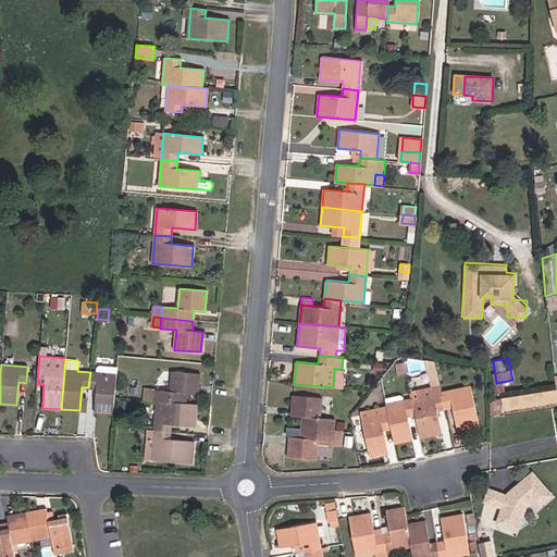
[(94,411),(113,413),(114,398),(116,367),(98,364),(96,367),(96,373),(90,372),(88,387),(96,388),(94,411)]
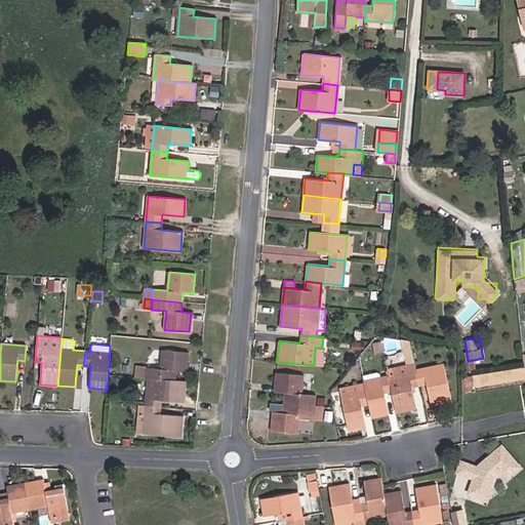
[(148,377),(175,380),(176,370),(186,371),(187,353),(162,351),(161,369),(146,368),(145,377),(148,377)]
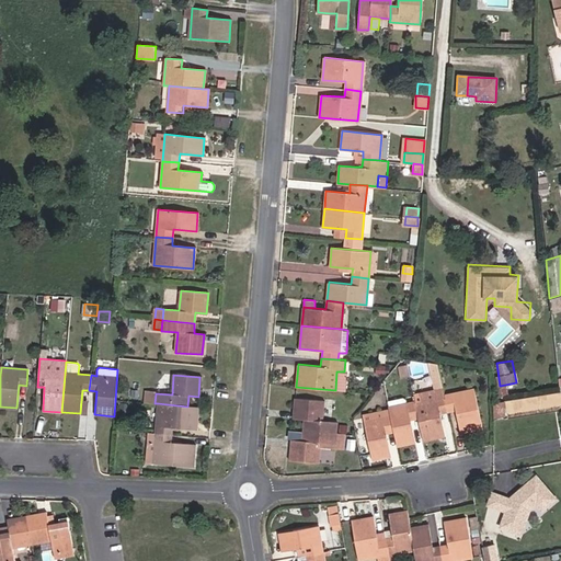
[(412,393),(414,401),(434,397),(433,389),(412,393)]
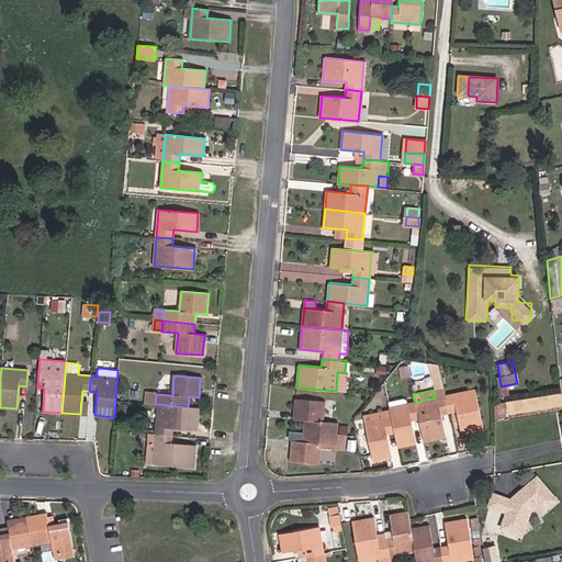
[(446,395),(449,412),(457,409),(461,433),(482,427),(474,390),(446,395)]
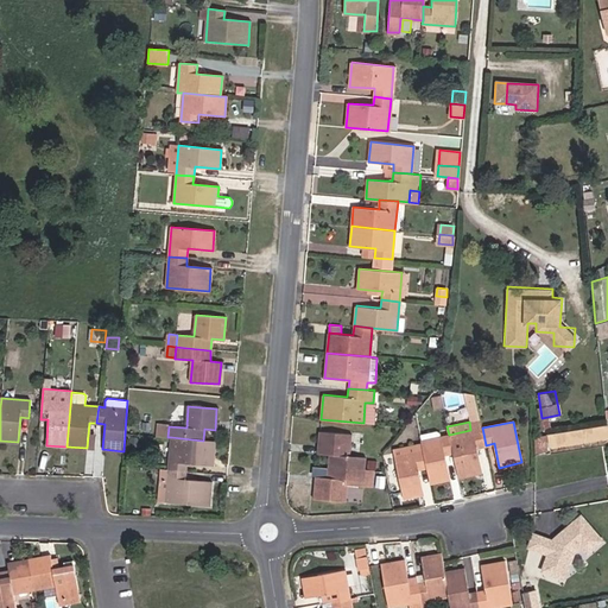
[(607,424),(532,436),(536,454),(607,442),(607,424)]
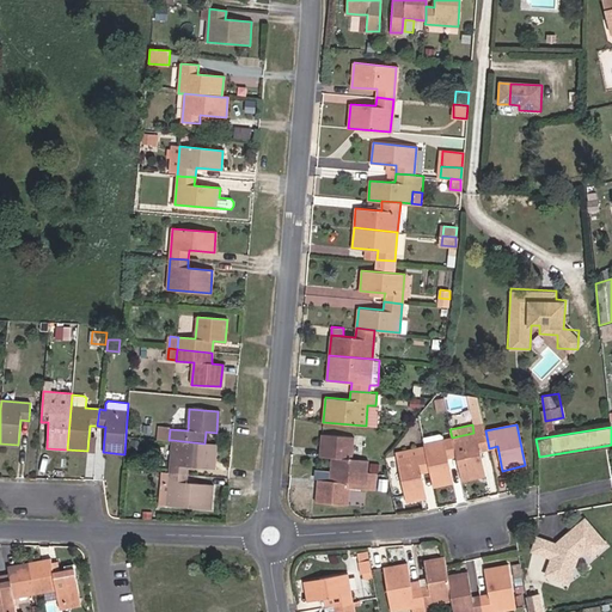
[(169,440),(170,429),(159,429),(158,440),(169,440)]
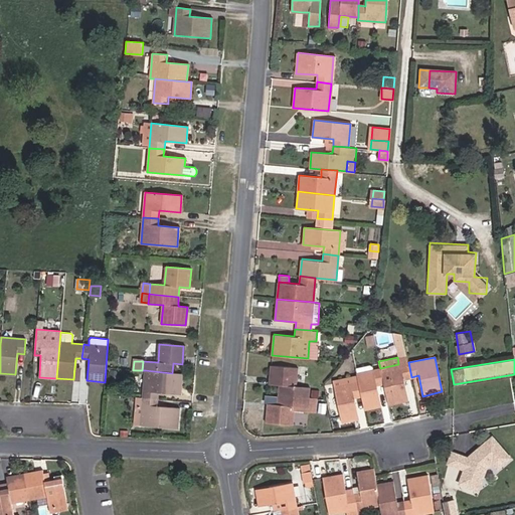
[(380,368),(383,383),(388,403),(407,399),(403,378),(411,377),(408,362),(398,364),(380,368)]
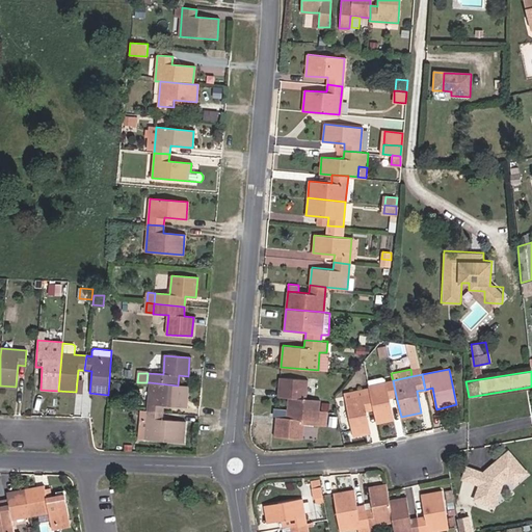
[(288,397),(287,407),(318,409),(319,399),(306,398),(307,379),(280,377),(278,396),(288,397)]
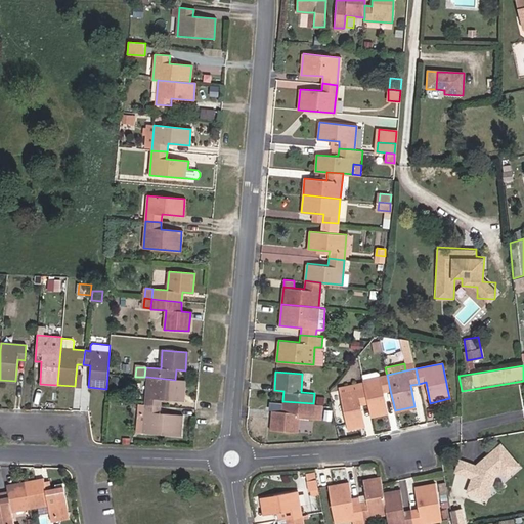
[(113,384),(121,385),(122,376),(113,375),(113,384)]
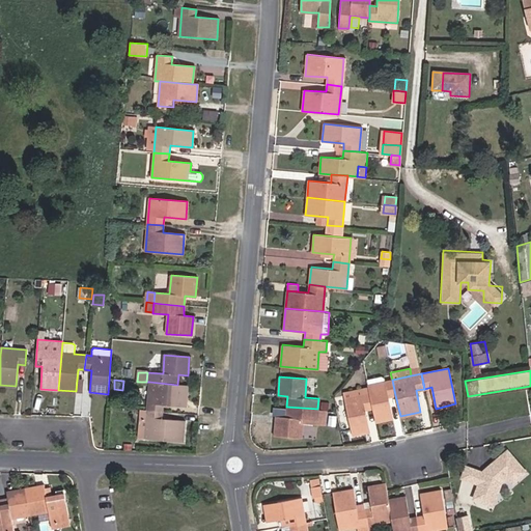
[(369,392),(372,408),(375,421),(392,418),(388,396),(395,395),(392,380),(367,385),(367,386),(369,392)]
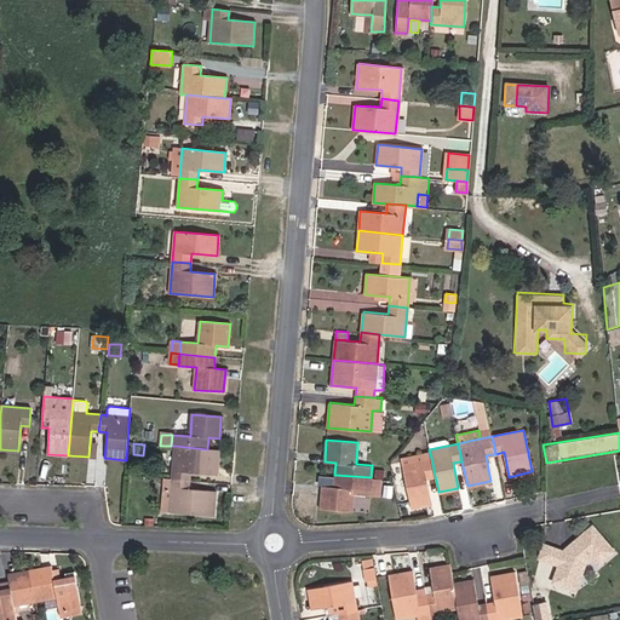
[(218,451),(207,449),(174,446),(171,480),(189,481),(190,472),(217,475),(218,451)]
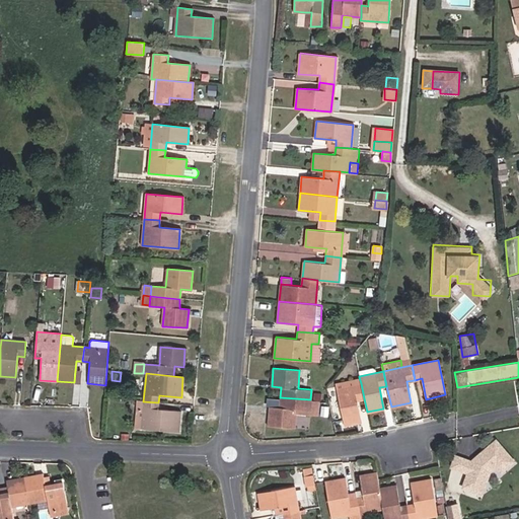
[(336,382),(337,388),(361,383),(359,377),(336,382)]
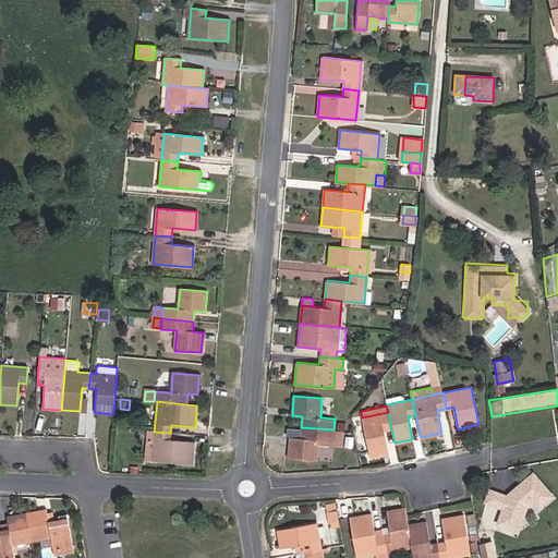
[(384,431),(391,428),(388,412),(362,417),(371,457),(388,452),(384,431)]
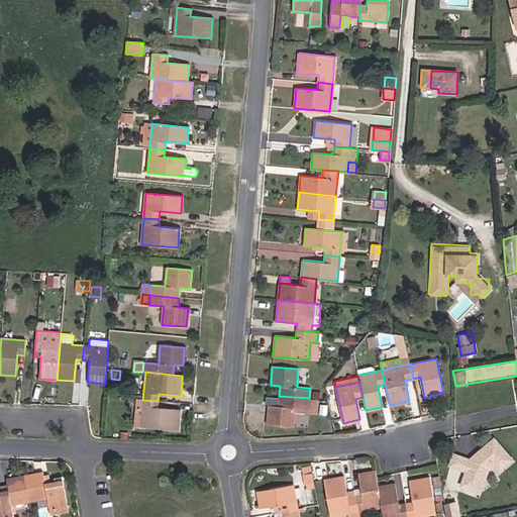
[(309,398),(279,396),(279,405),(269,405),(267,424),(293,426),(294,411),(318,413),(318,399),(309,398)]
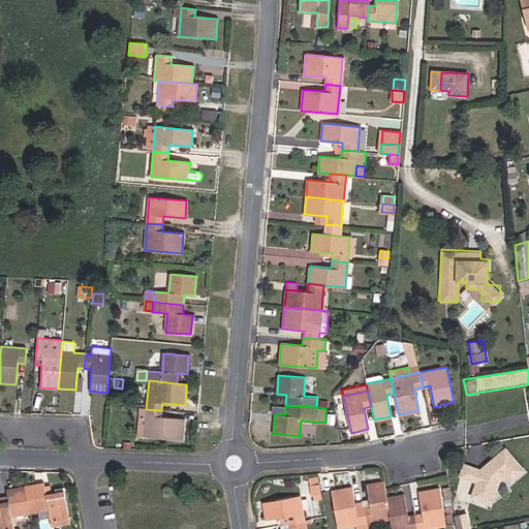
[(144,436),(146,409),(141,408),(137,436),(144,436)]
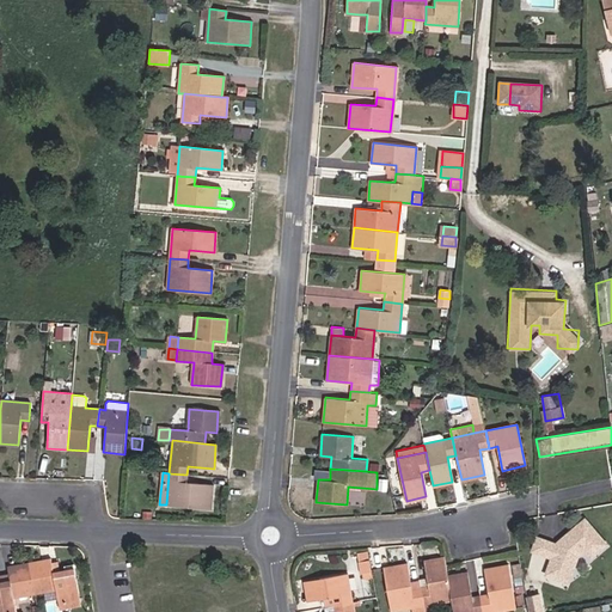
[(187,482),(187,475),(169,473),(166,505),(210,509),(213,484),(187,482)]
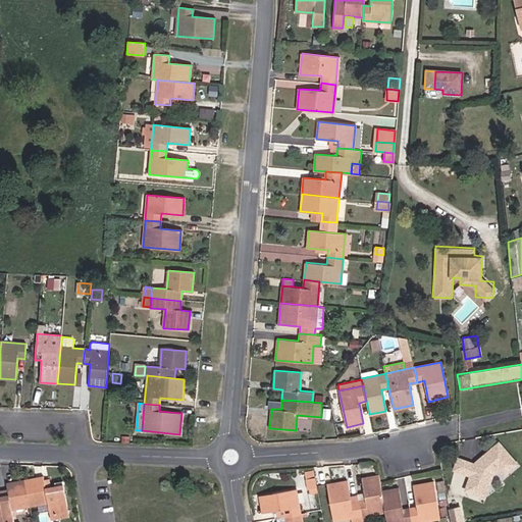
[(499,467),(511,457),(499,441),(474,462),(474,464),(469,476),(465,488),(483,496),(491,473),(499,467)]
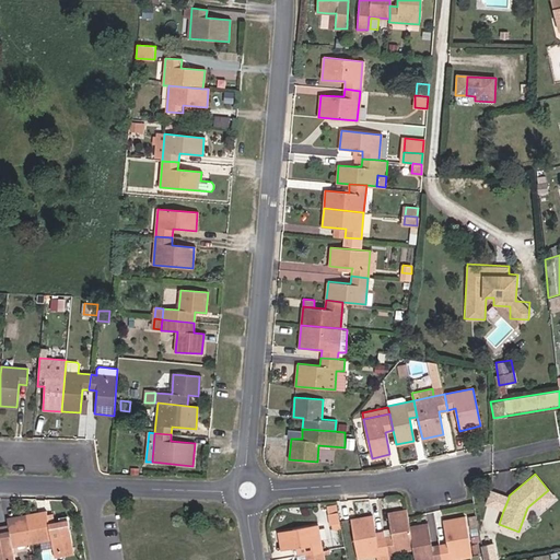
[(509,498),(490,490),(485,504),(503,511),(509,498)]
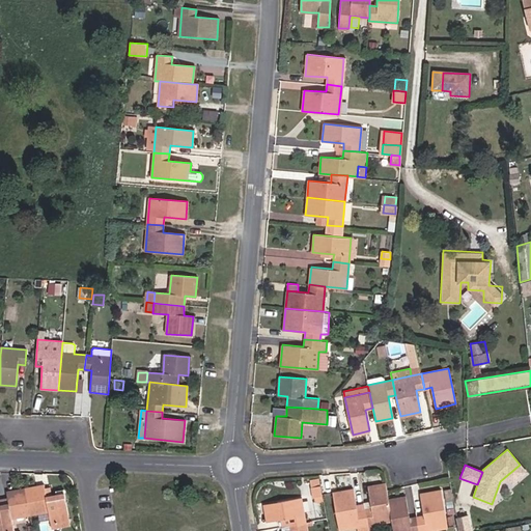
[(525,471),(520,465),(507,475),(512,481),(525,471)]
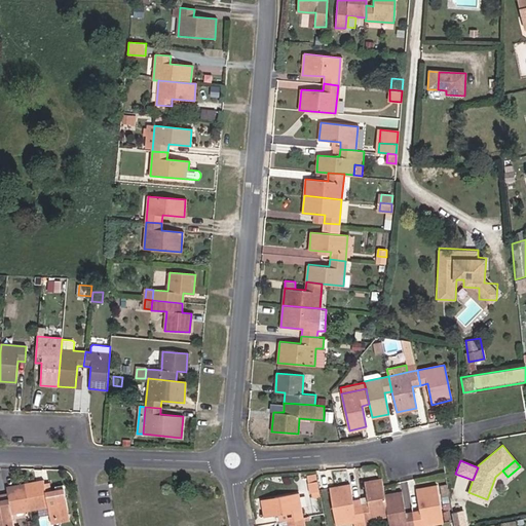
[(378,480),(376,468),(365,471),(366,482),(378,480)]
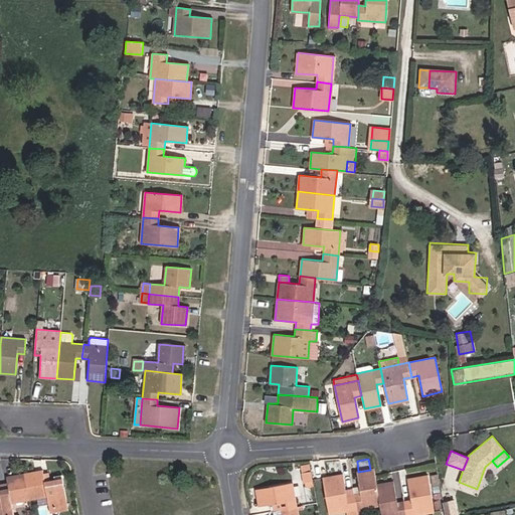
[(360,493),(353,494),(356,514),(359,514),(367,514),(365,507),(379,504),(376,484),(373,470),(370,470),(358,472),(357,472),(359,486),(360,493)]
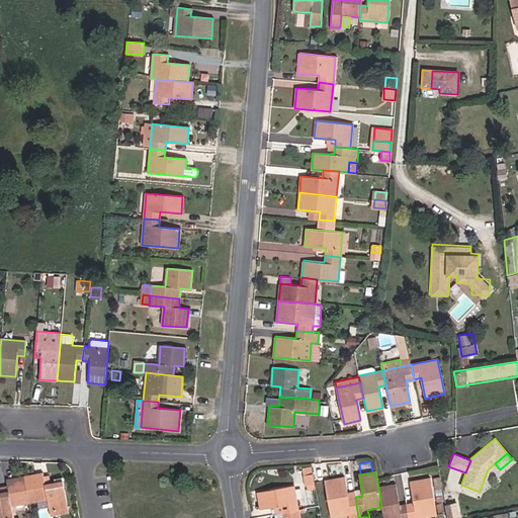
[(25,478),(29,502),(48,499),(51,513),(68,510),(63,483),(51,486),(45,486),(42,476),(42,473),(25,478)]
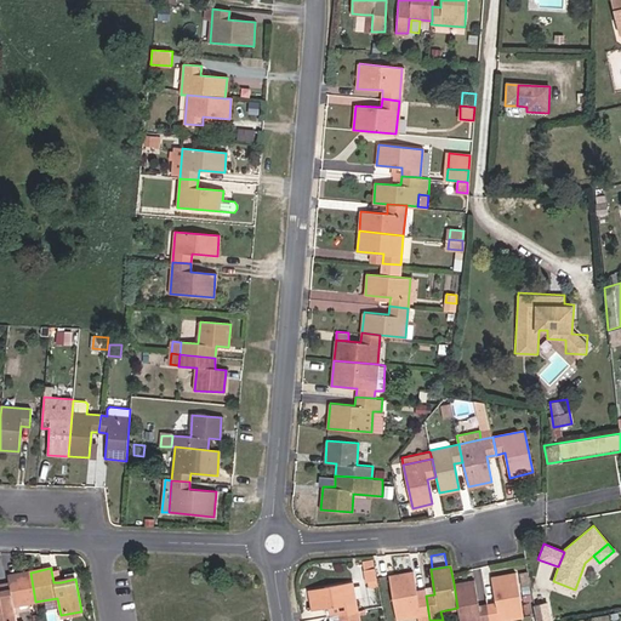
[(364,570),(366,581),(377,580),(375,568),(364,570)]
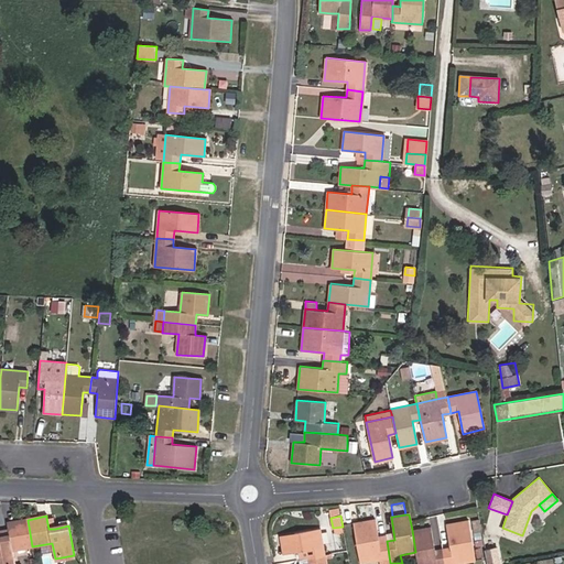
[(14,563),(12,551),(32,546),(28,520),(8,523),(10,537),(0,538),(0,546),(2,563),(14,563)]
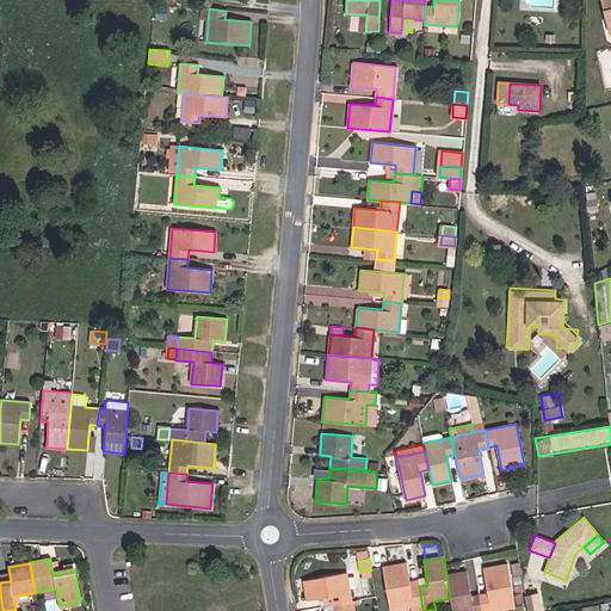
[(423,610),(419,586),(411,587),(406,563),(382,567),(390,609),(409,605),(409,610),(423,610)]
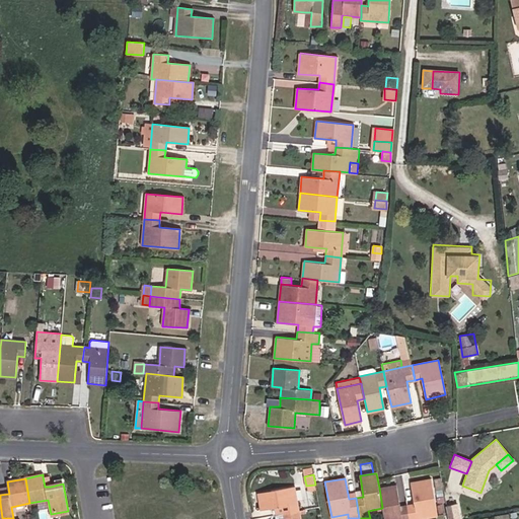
[(414,503),(406,504),(410,518),(413,518),(437,515),(434,498),(442,496),(441,488),(432,490),(431,478),(411,483),(414,503)]
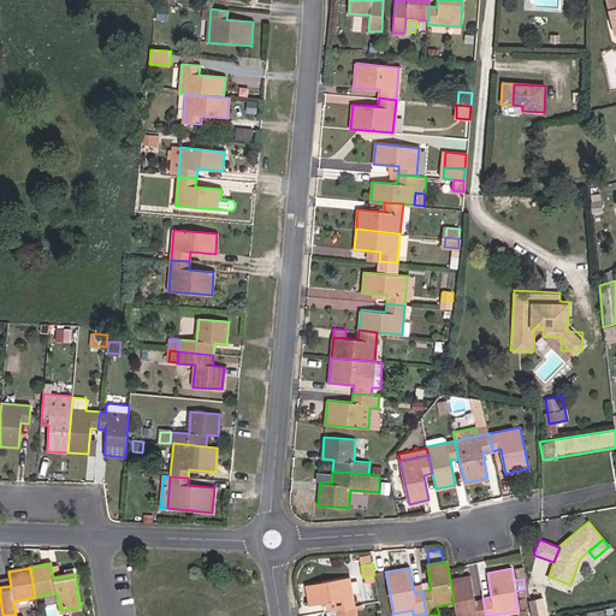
[(450,579),(454,603),(455,615),(486,615),(483,598),(474,600),(469,575),(450,579)]
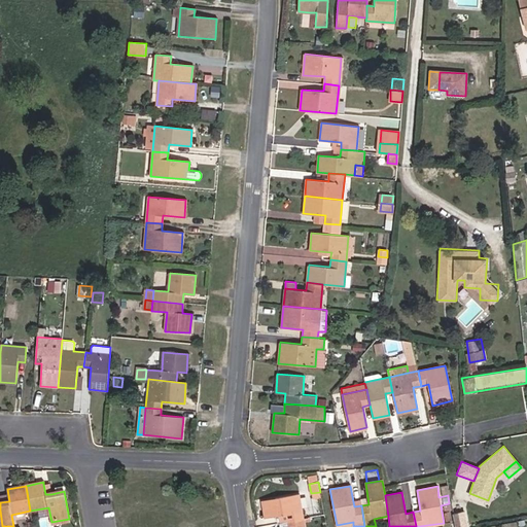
[(287,521),(302,518),(297,493),(261,499),(266,517),(278,515),(286,514),(287,521)]
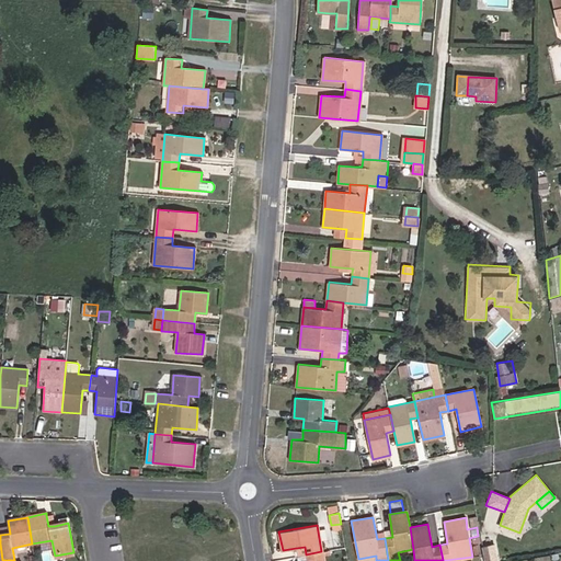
[(496,560),(493,542),(482,545),(485,560),(496,560)]
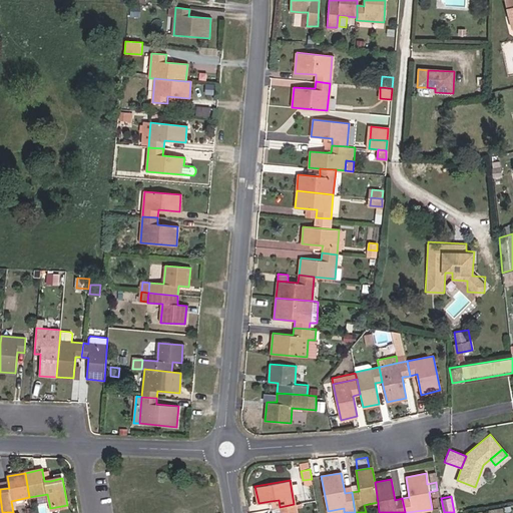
[(14,507),(27,504),(26,499),(13,501),(14,507)]
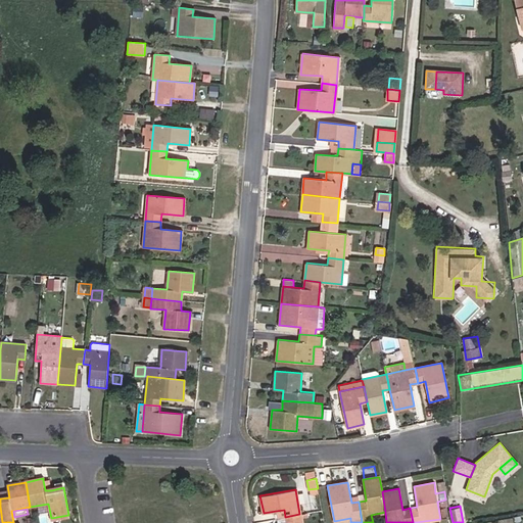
[(277,518),(285,517),(284,510),(276,511),(277,518)]
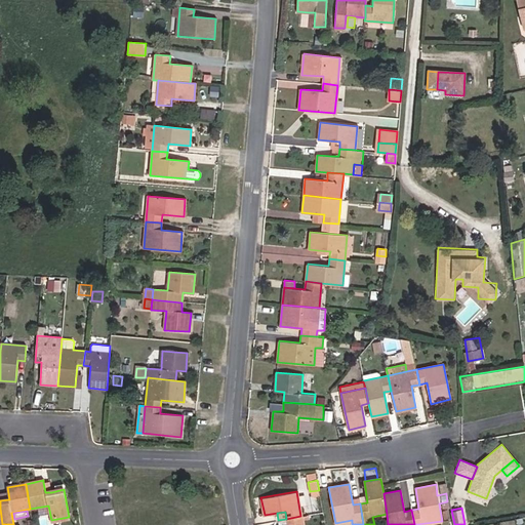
[(303,524),(300,516),(286,519),(287,524),(303,524)]
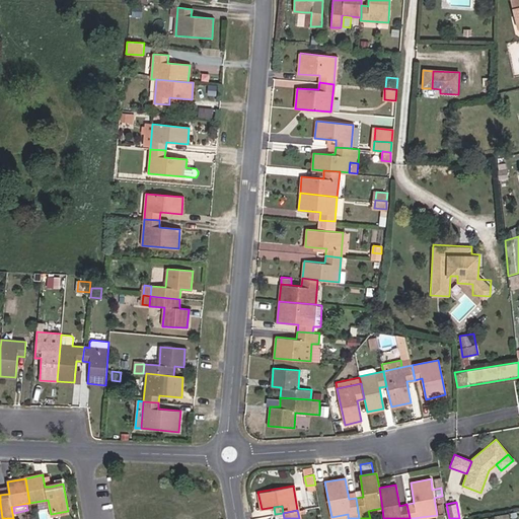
All buildings are outlined.
